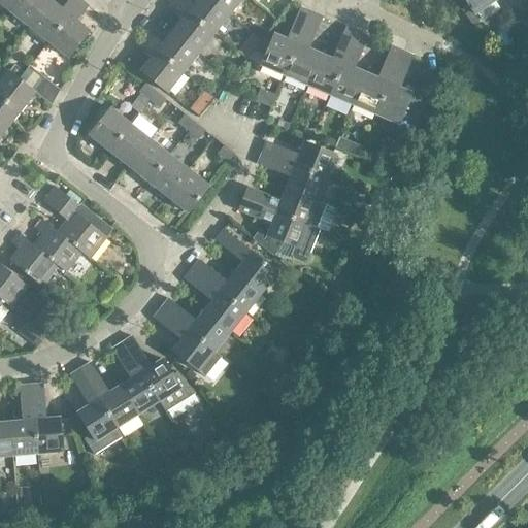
[(0,0),(0,3),(9,11),(18,0),(0,0)]
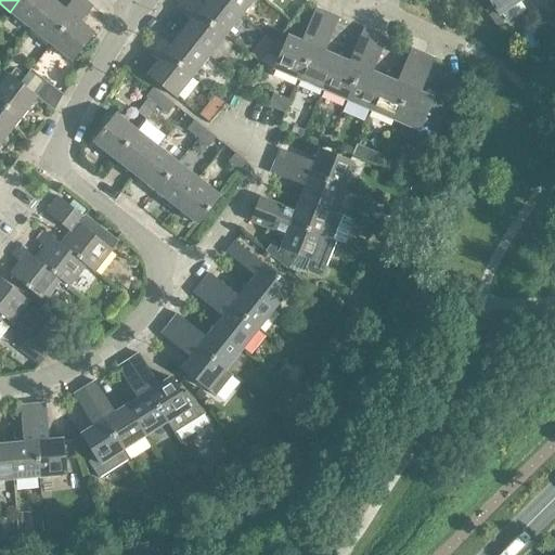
[(18,0),(10,12),(30,28),(52,0),(18,0)]
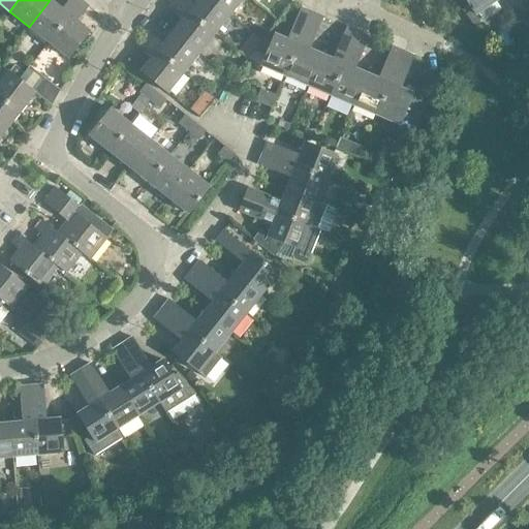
[(80,0),(69,0),(62,9),(51,0),(50,0),(29,27),(49,41),(82,1),(80,0)]
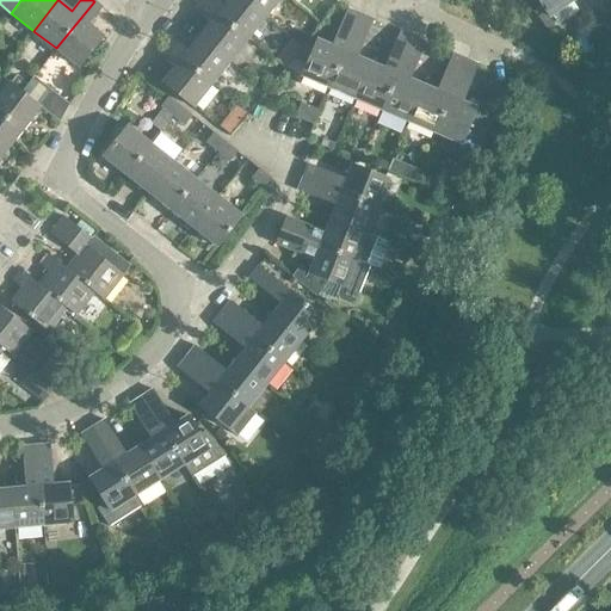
[(214,0),(199,0),(198,2),(247,41),(265,18),(241,0),(228,0),(223,7),(214,0)]
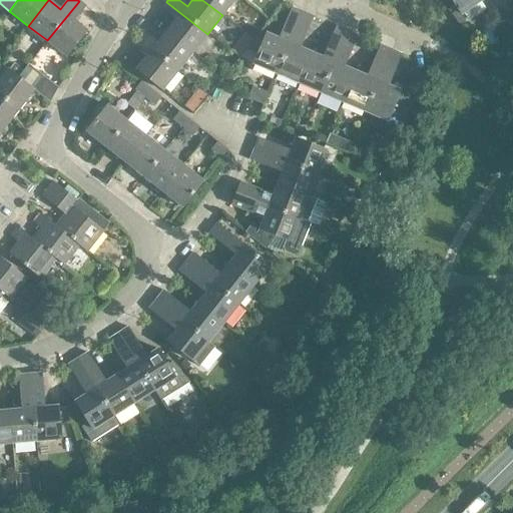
[(202,0),(222,15),(233,0),(202,0)]
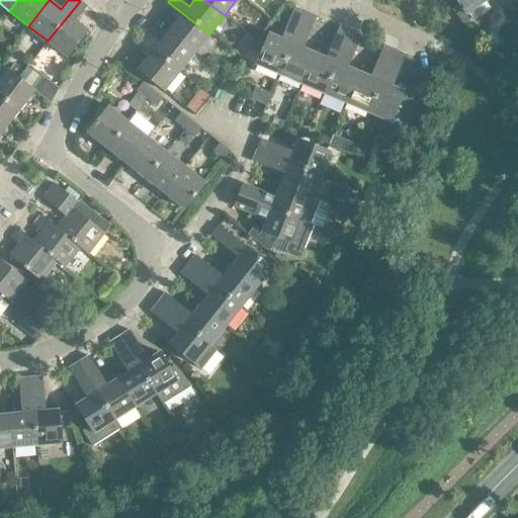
[(485,0),(455,0),(465,14),(485,0)]
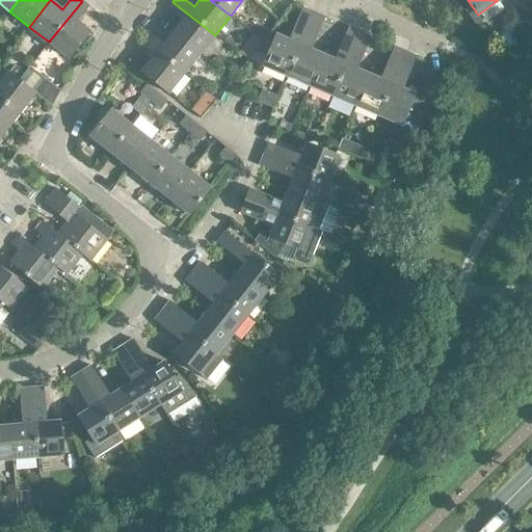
[(89,6),(82,1),(49,42),(70,58),(90,31),(78,21),(89,6)]
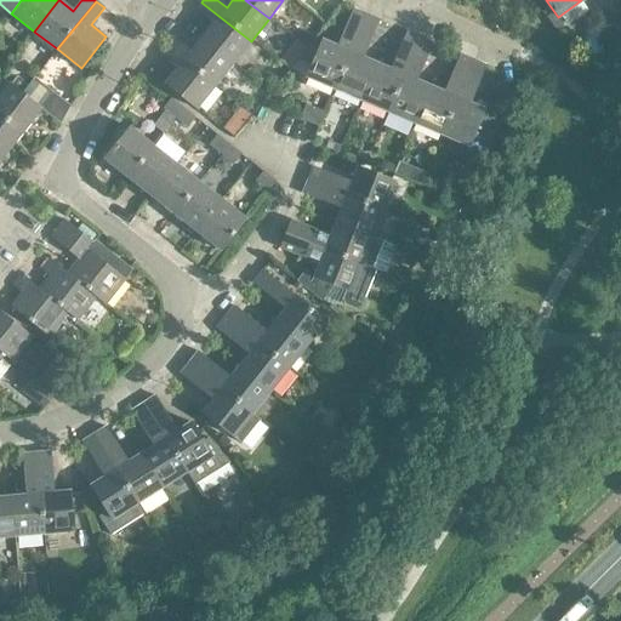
[(251,41),(201,3),(195,11),(212,24),(201,39),(233,64),(251,41)]
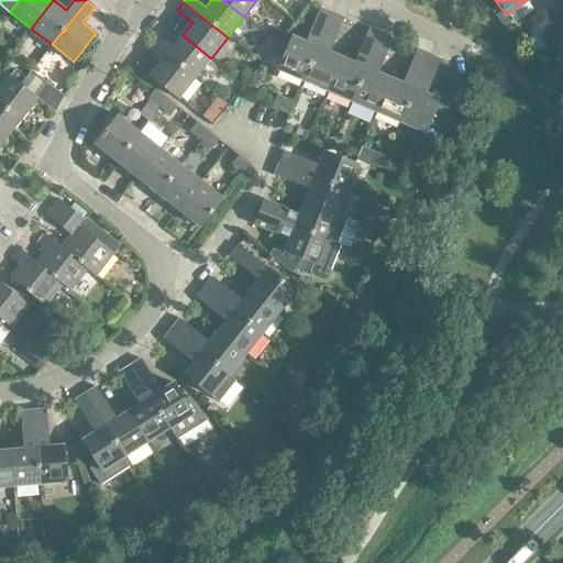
[(305,43),(291,37),(288,44),(285,53),(277,72),(302,81),(331,13),(320,9),(305,43)]
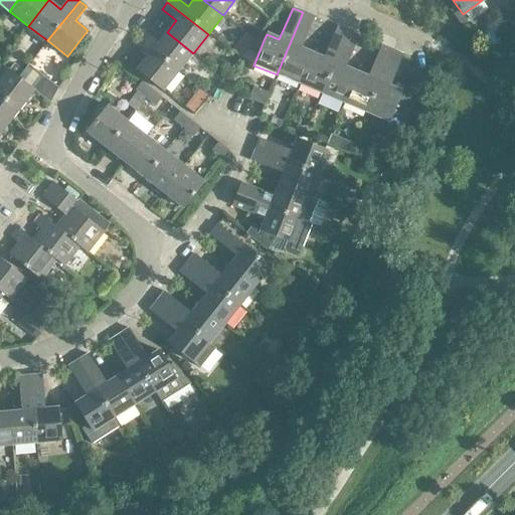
[(303,12),(277,74),(299,84),(312,53),(301,48),(314,17),(303,12)]
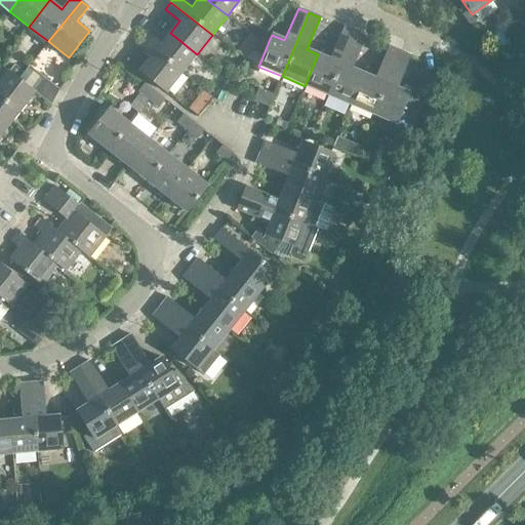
[(305,86),(327,95),(355,32),(344,28),(330,59),(318,54),(305,86)]
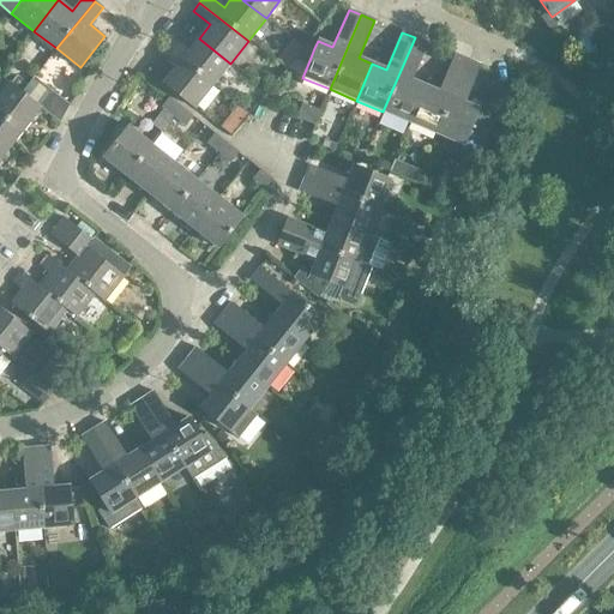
[(411,80),(428,43),(415,37),(383,112),(409,124),(425,86),(411,80)]
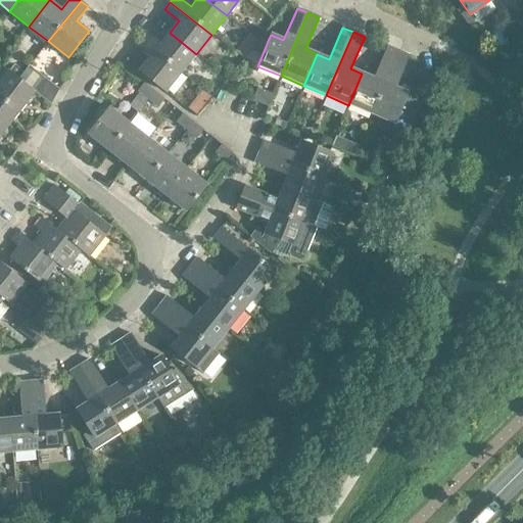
[(181,73),(196,54),(170,33),(160,45),(145,33),(140,40),(181,73)]
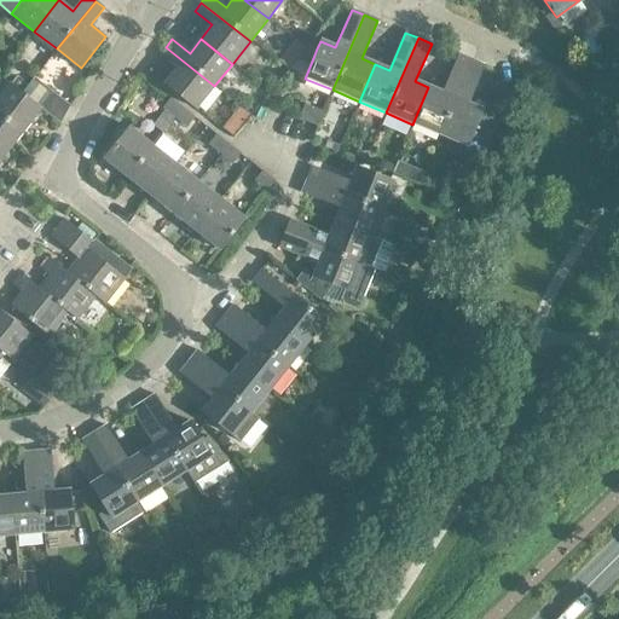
[(310,45),(296,61),(310,67),(313,58),(317,48),(310,45)]
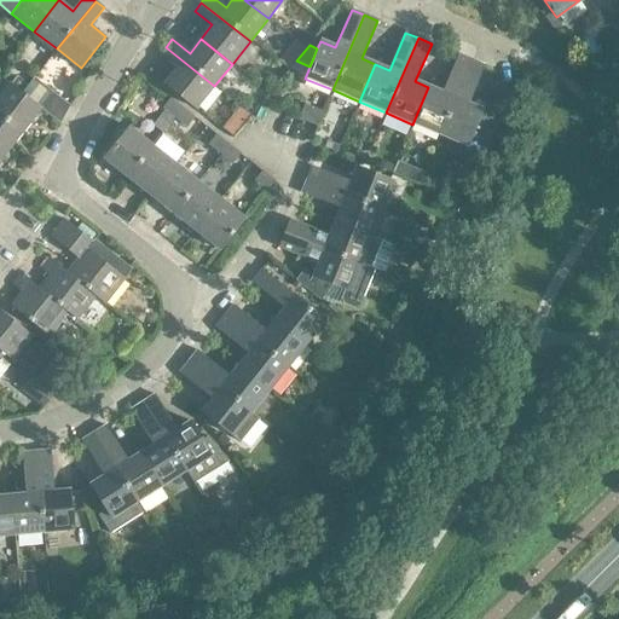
[(195,110),(214,86),(166,47),(158,56),(175,70),(163,85),(195,110)]
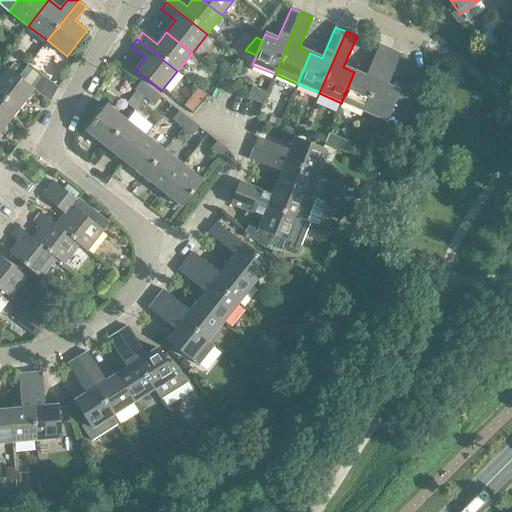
[(238,57),(245,50),(236,42),(230,50),(238,57)]
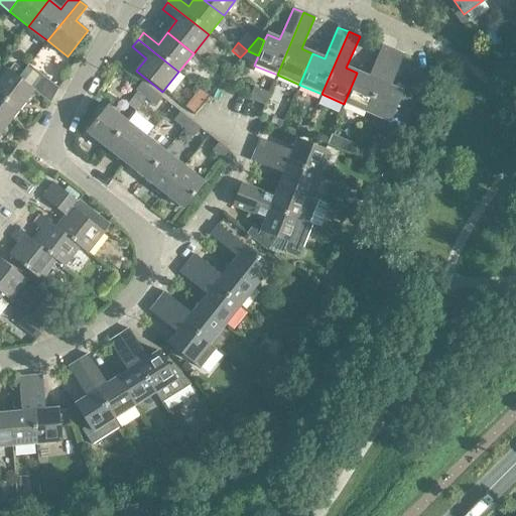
[(368,78),(357,73),(344,104),(366,113),(393,50),(382,45),(368,78)]
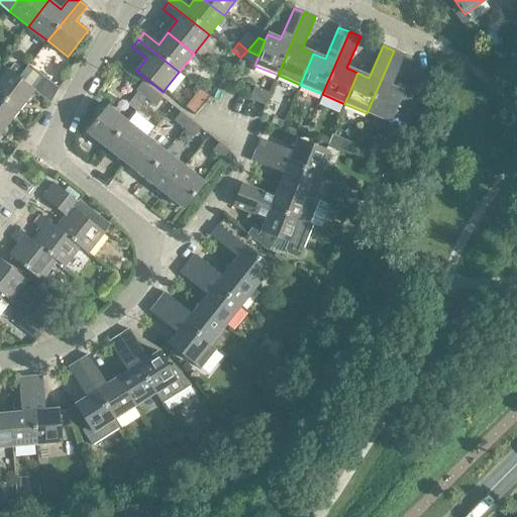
[(405,56),(394,50),(367,113),(376,117),(390,123),(394,115),(409,121),(419,95),(404,88),(403,92),(400,91),(391,87),(405,56)]
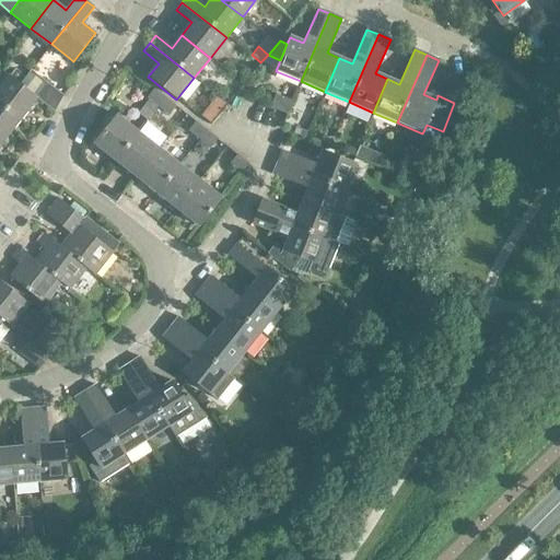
[(15,69),(10,76),(16,81),(19,83),(24,77),(15,69)]
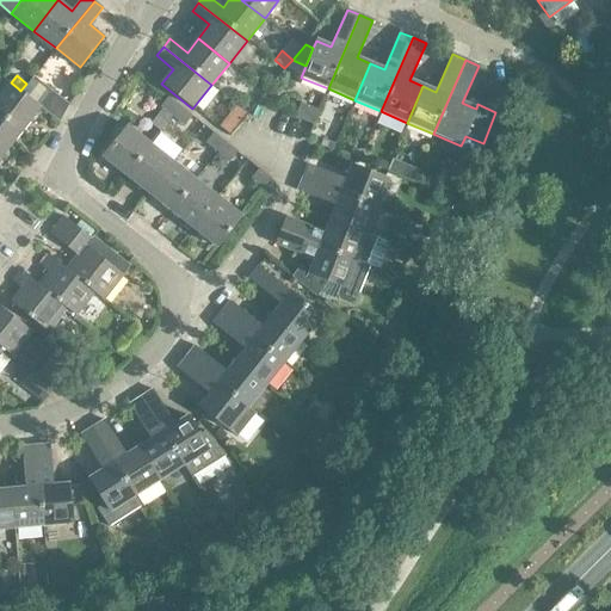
[(59,122),(69,105),(34,76),(26,84),(20,91),(41,106),(41,107),(59,122)]
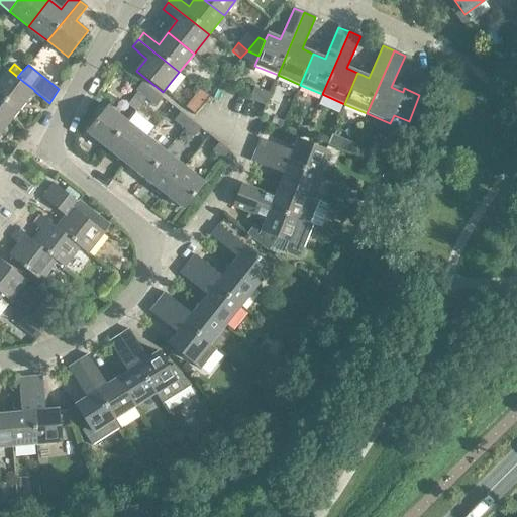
[(34,90),(17,77),(15,75),(9,70),(8,70),(0,80),(0,95),(19,110),(34,91),(34,90)]
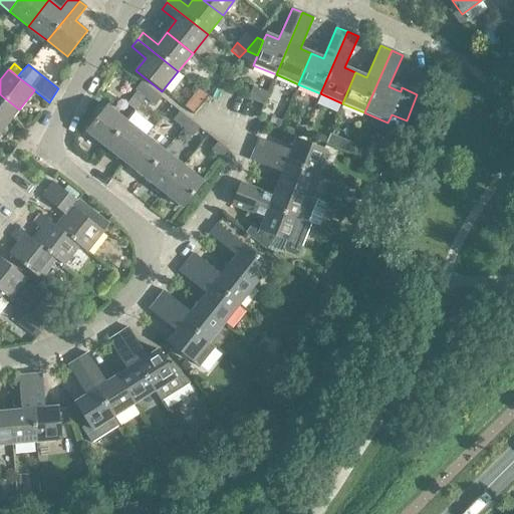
[(420,89),(428,92),(432,82),(424,79),(420,89)]
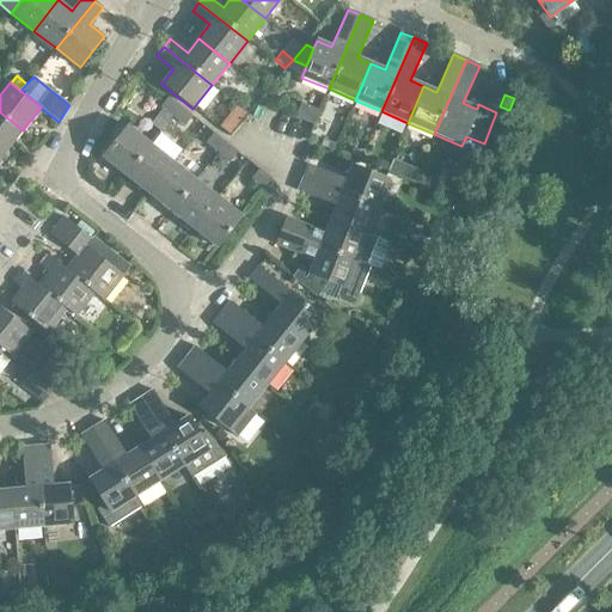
[(181,108),(169,98),(161,108),(173,116),(181,108)]
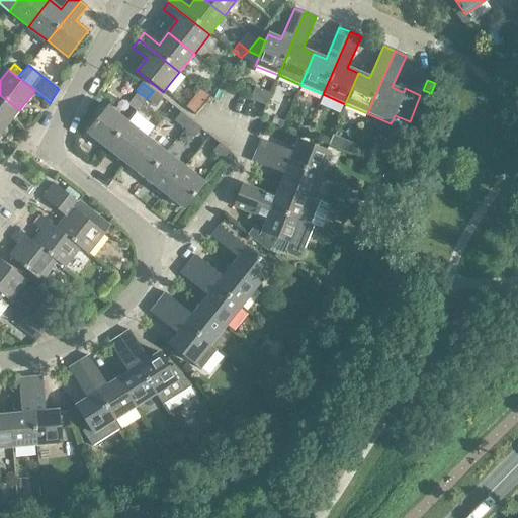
[(199,89),(195,95),(204,102),(208,96),(199,89)]
